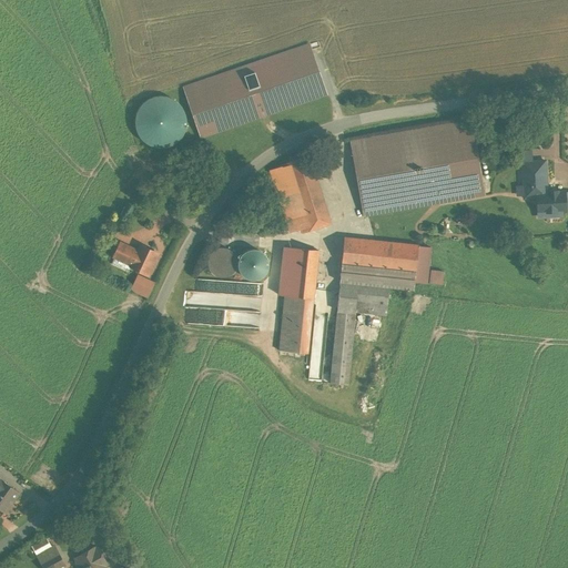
[(311,42),(185,85),(204,140),(330,95),(311,42)]
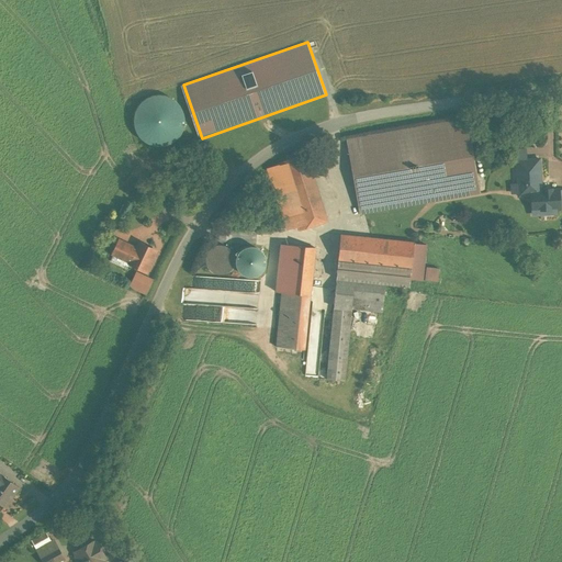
[(137,107),(134,114),(133,122),(135,131),(139,137),(145,143),(153,146),(160,147),(169,145),(177,141),(182,133),(186,125),(184,116),(181,108),(176,101),(168,97),(159,96),(150,97),(144,101),(137,107)]
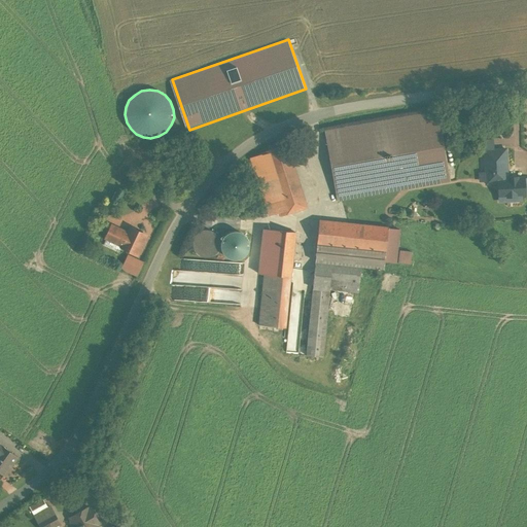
[(438,112),(325,132),(338,200),(450,180),(438,112)]
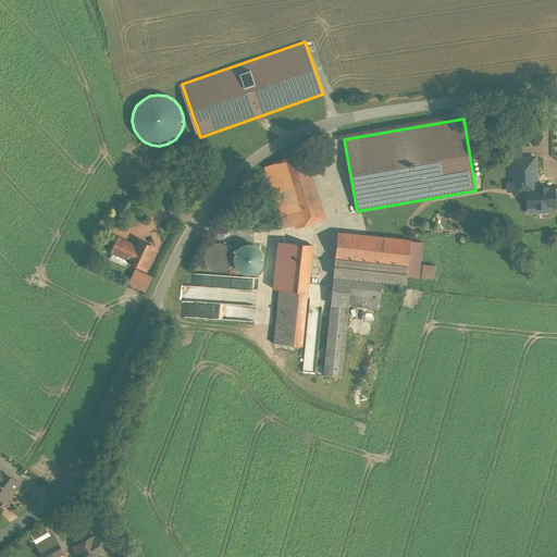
[(302,155),(284,160),(299,207),(291,210),(296,227),(323,219),(302,155)]
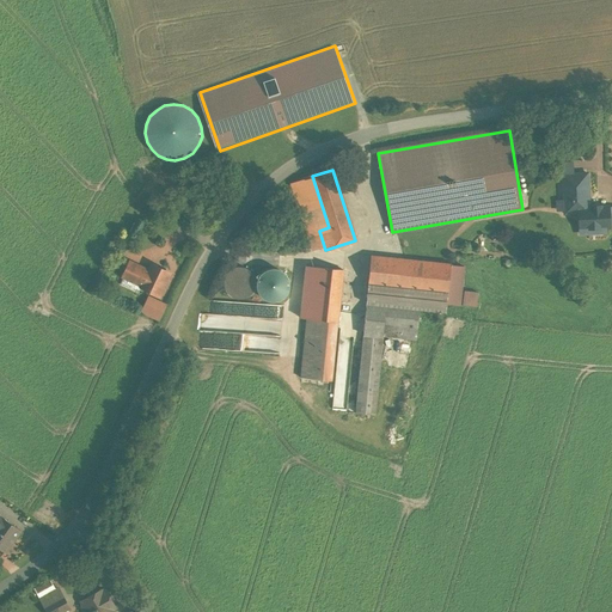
[(588,172),(561,173),(563,214),(577,214),(579,236),(607,234),(607,230),(611,230),(610,204),(591,206),(588,172)]
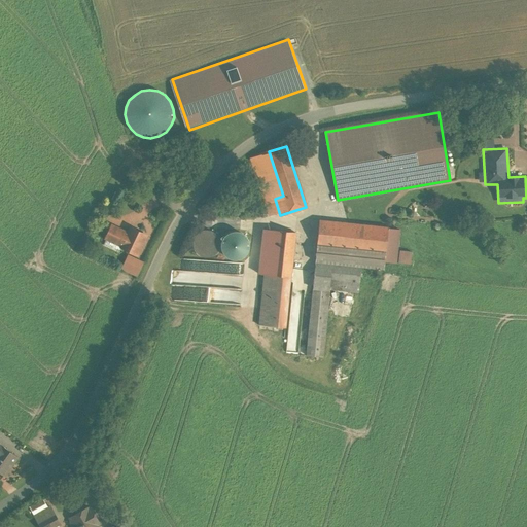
[(388,229),(320,220),(317,245),(382,251),(381,257),(385,257),(388,232),(388,229)]
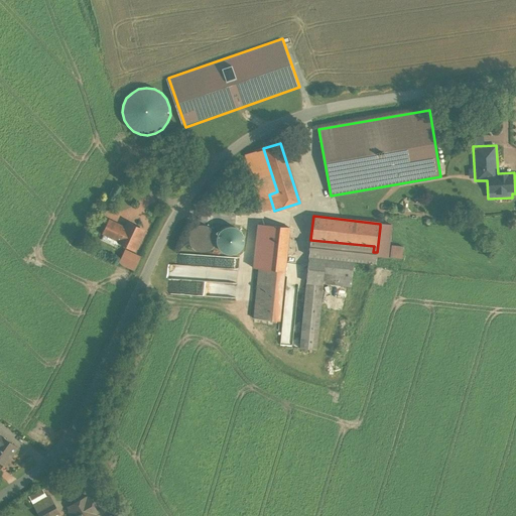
[(112,219),(108,228),(116,231),(120,223),(112,219)]
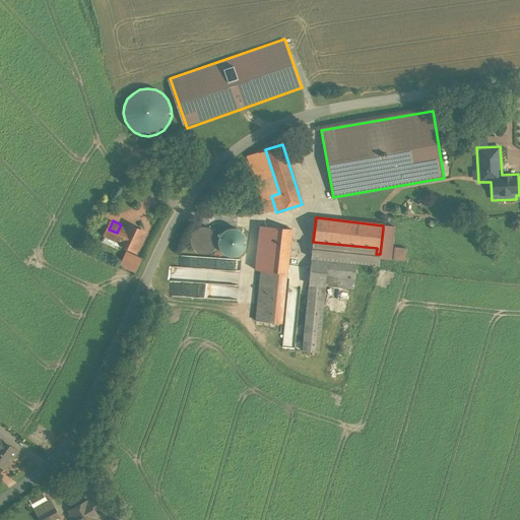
[(129,224),(128,228),(121,224),(117,233),(124,236),(121,243),(135,250),(144,232),(129,224)]
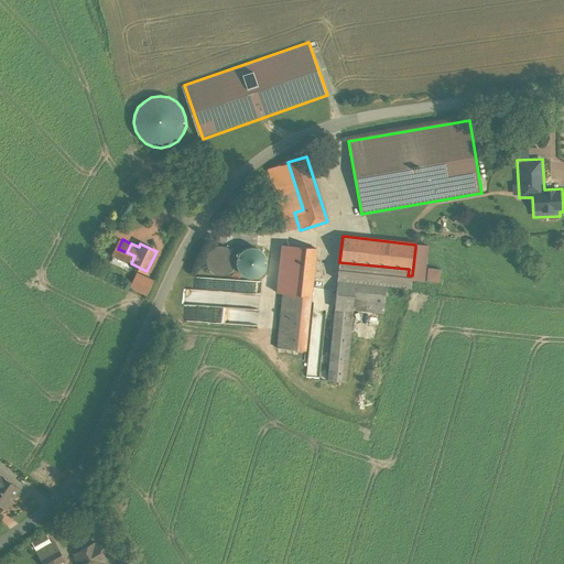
[(316,248),(283,245),(278,293),(283,293),(296,295),(311,296),(316,248)]
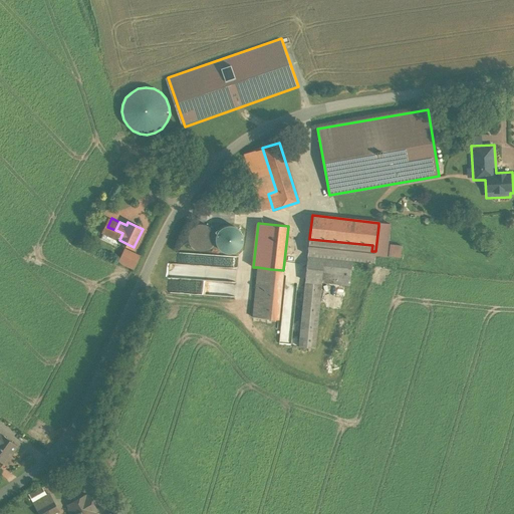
[(210,227),(208,226),(206,225),(203,224),(201,224),(199,224),(197,225),(194,226),(193,228),(191,229),(190,231),(189,234),(189,236),(188,238),(189,241),(190,243),(191,245),(192,247),(194,248),(196,249),(198,250),(200,251),(203,251),(205,251),(207,250),(209,249),(211,247),(213,246),(214,244),(215,241),(215,239),(215,237),(215,234),(214,232),(213,230),(212,228),(210,227)]
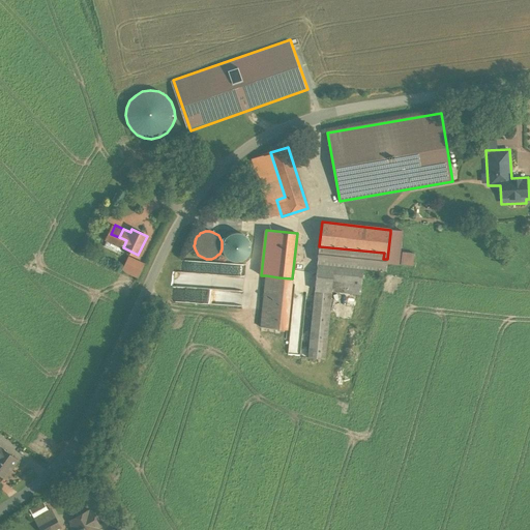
[(430,234),(410,232),(409,235),(390,233),(387,259),(407,261),(408,257),(413,258),(413,262),(420,263),(420,259),(428,259),(430,234)]
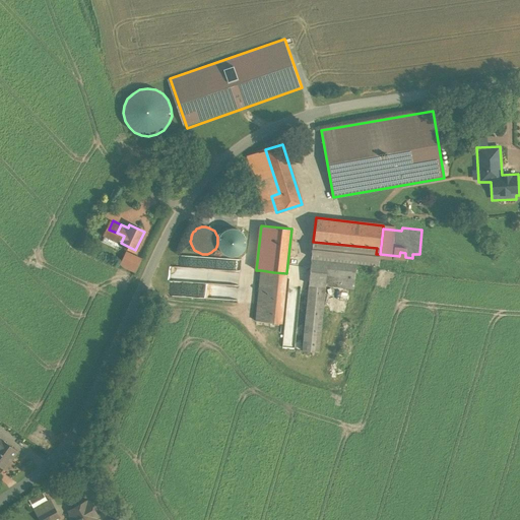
[(235,229),(232,229),(230,229),(228,230),(225,231),(223,232),(221,234),(220,236),(219,238),(218,241),(218,243),(219,245),(219,247),(220,250),(222,251),(223,253),(225,254),(229,255),(231,256),(233,256),(236,256),(238,255),(240,254),(242,252),(243,251),(245,249),(246,247),(246,244),(246,242),(246,240),(245,237),(244,235),(243,233),(241,232),(239,231),(237,230),(235,229)]
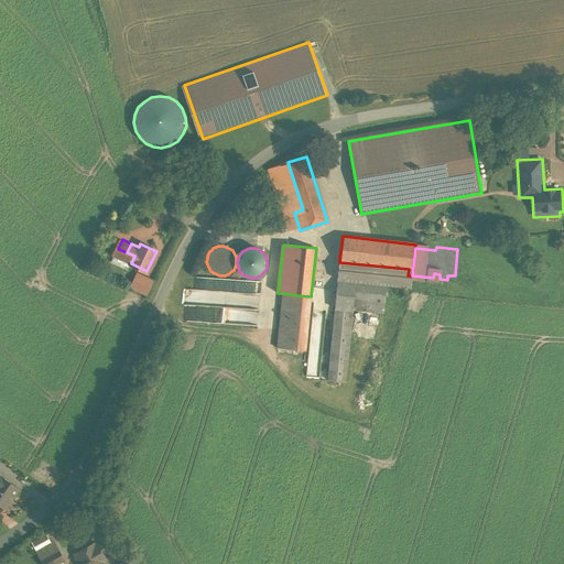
[(409,269),(339,262),(338,279),(387,284),(411,288),(412,275),(408,275),(409,269)]
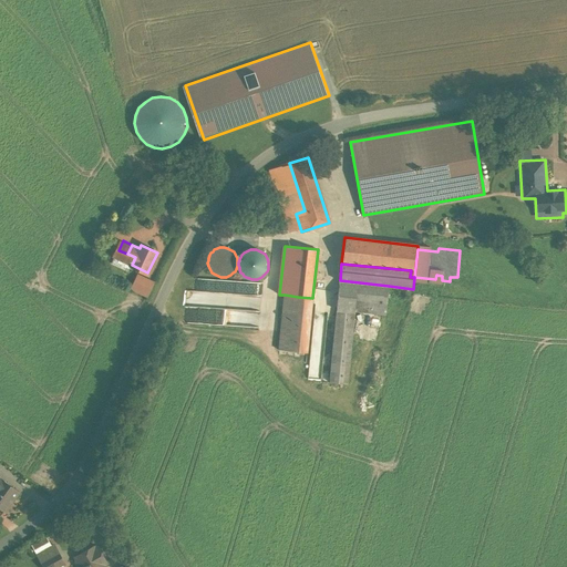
[(150,298),(157,284),(140,275),(133,290),(150,298)]
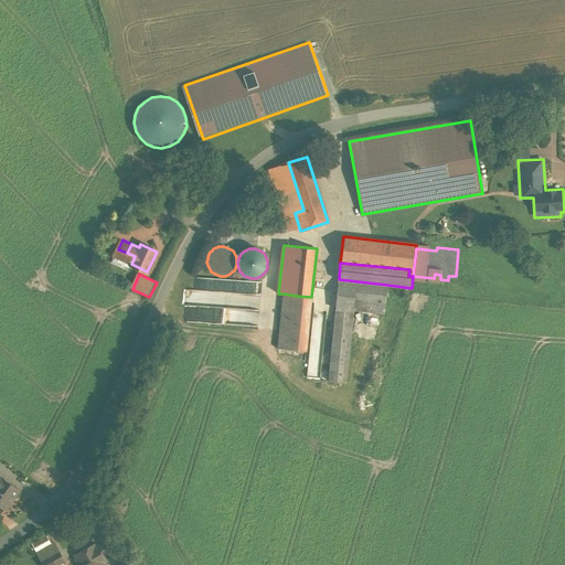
[(530,276),(510,274),(509,285),(529,287),(530,276)]
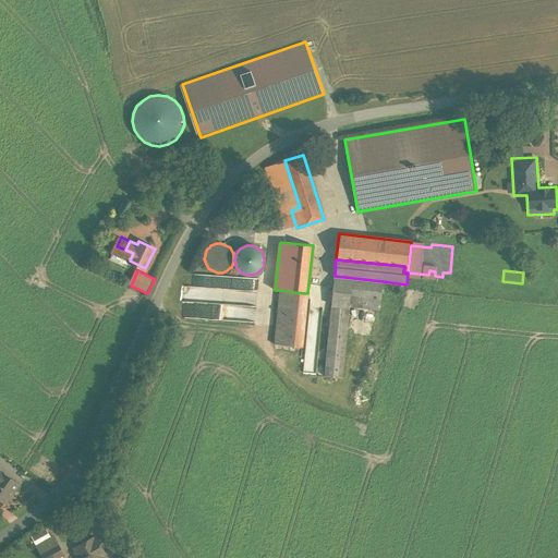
[(383,281),(335,276),(331,305),(325,376),(342,378),(349,306),(380,310),(383,281)]
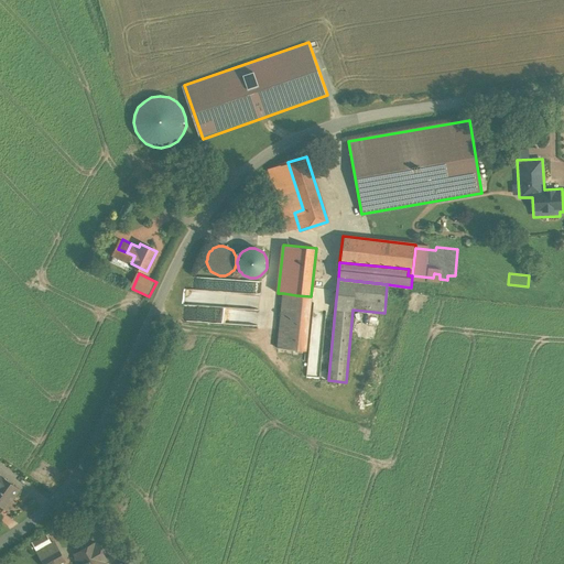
[(256,324),(258,294),(213,291),(214,281),(194,280),(194,291),(185,290),(183,318),(256,324)]
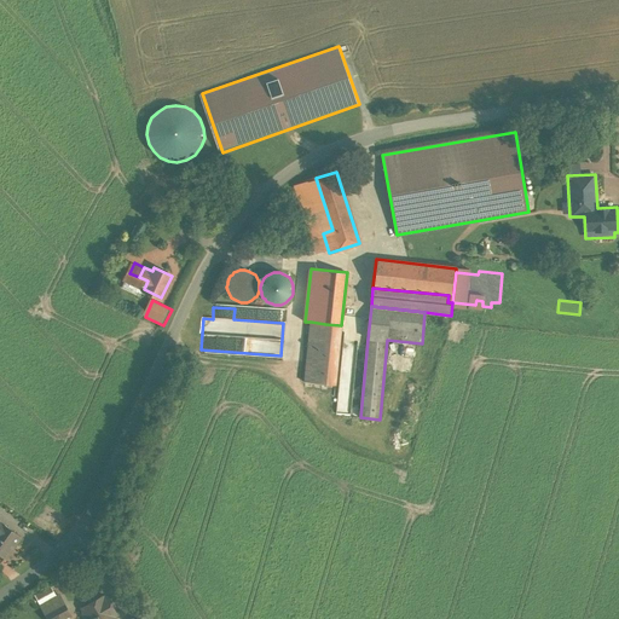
[(325,324),(311,322),(305,382),(319,383),(325,324)]
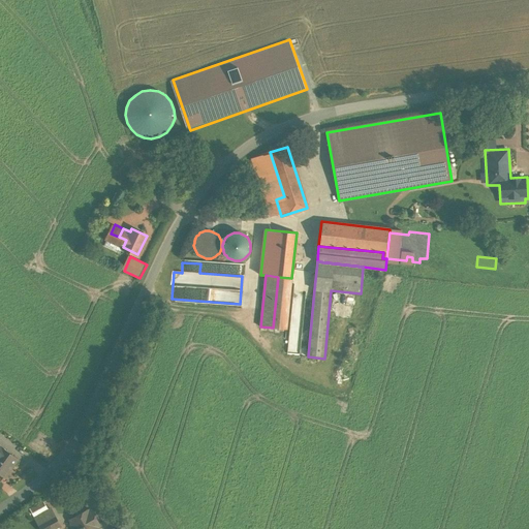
[(278,277),(273,328),(287,330),(291,278),(278,277)]
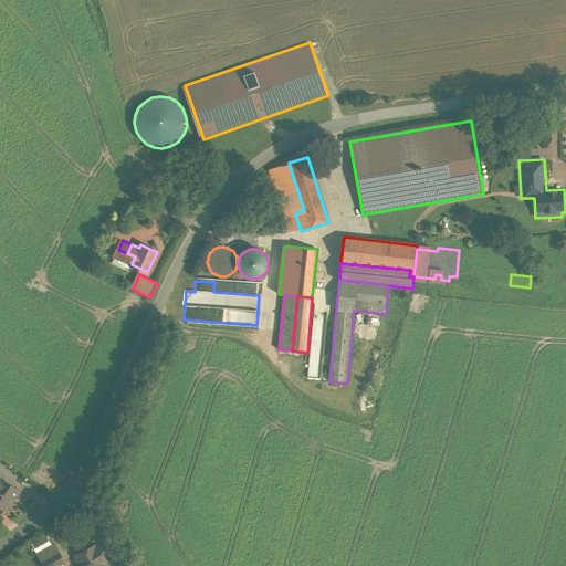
[(20,491),(2,478),(1,479),(0,477),(0,505),(6,510),(20,491)]
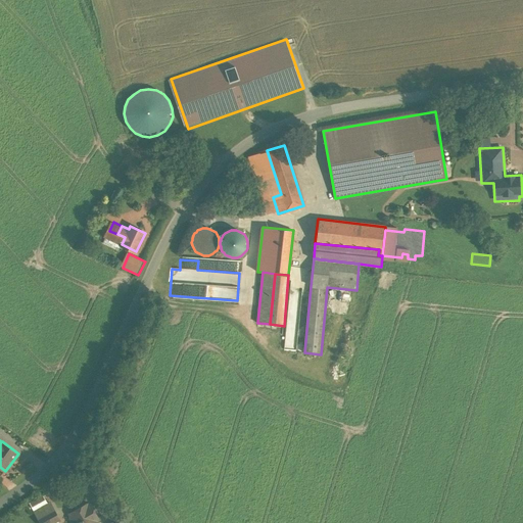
[(43,495),(30,503),(35,511),(48,504),(43,495)]
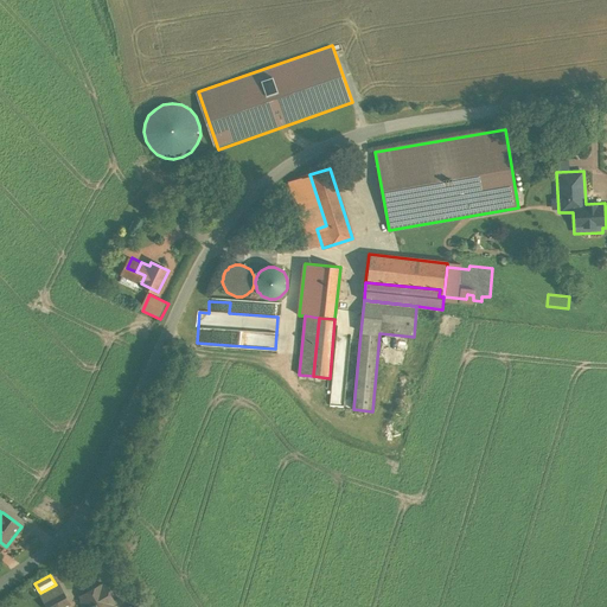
[(62,606),(70,604),(58,582),(56,585),(40,593),(48,606),(62,606)]
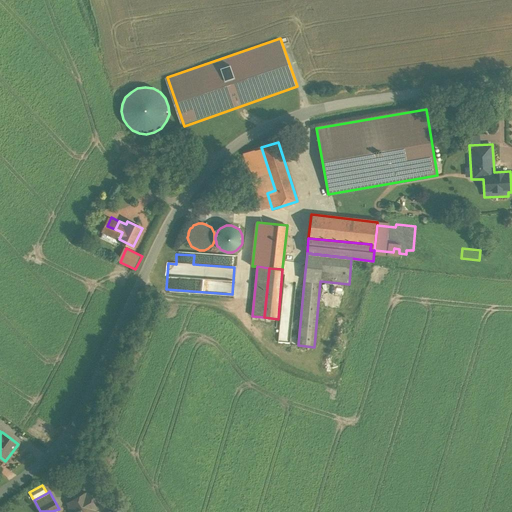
[(97,508),(88,493),(86,494),(85,493),(68,503),(70,506),(70,507),(72,511),(95,511),(94,509),(97,508)]
